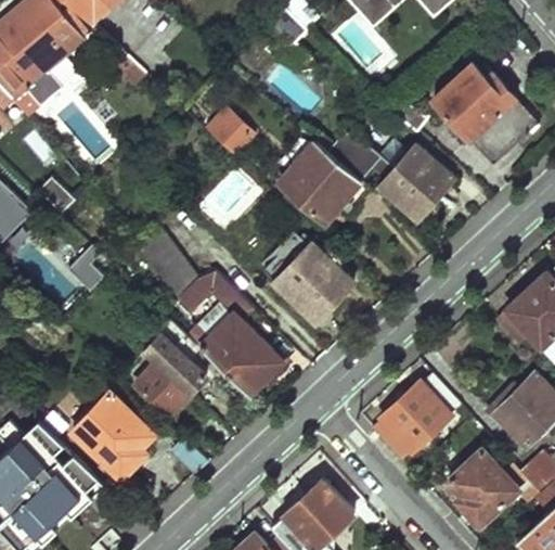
[(30,0),(0,25),(0,39),(50,98),(59,92),(44,75),(89,38),(67,13),(62,17),(47,0),(30,0)]
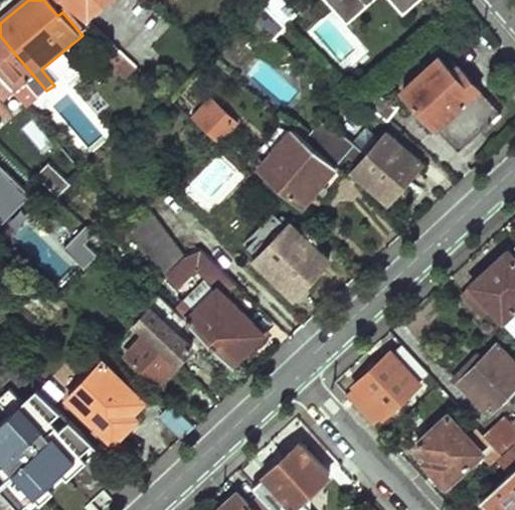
[(56,0),(86,26),(97,12),(99,13),(110,2),(113,3),(115,0),(56,0)]
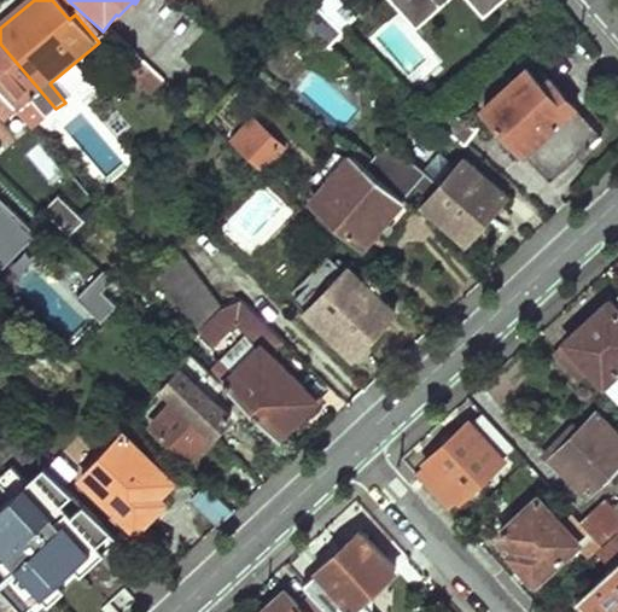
[(437,0),(471,0),(484,15),(501,0),(396,0),(414,19),(437,0)]
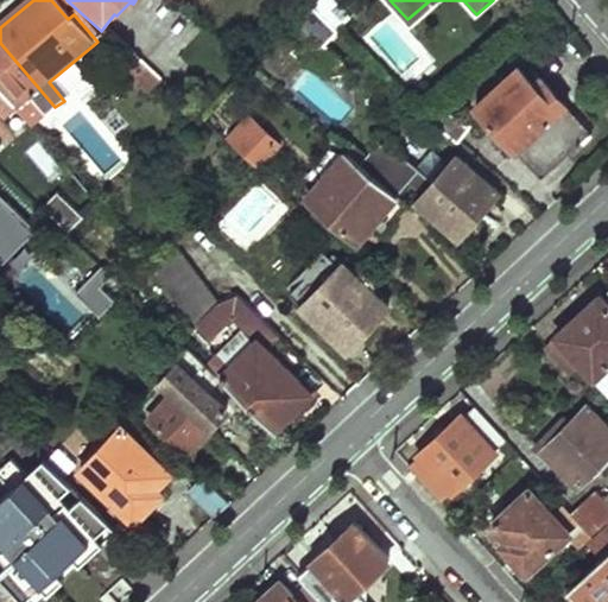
[(308,11),(283,35),(311,58),(334,31),(308,11)]
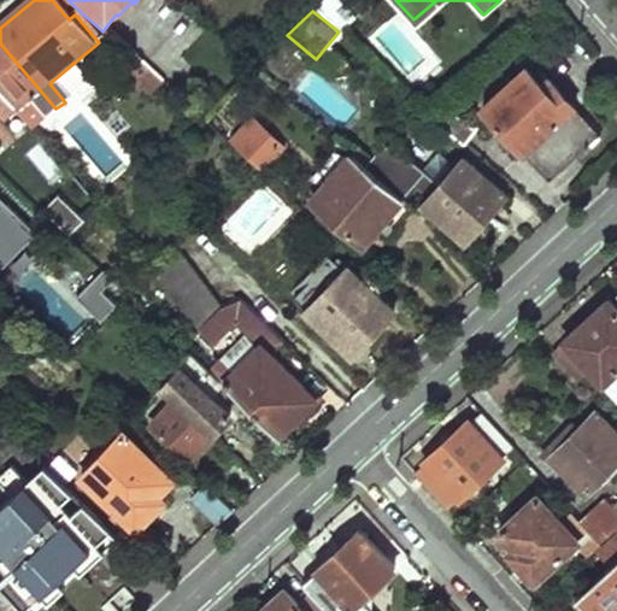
[(0,98),(7,107),(12,112),(27,100),(43,118),(56,109),(0,43),(0,98)]
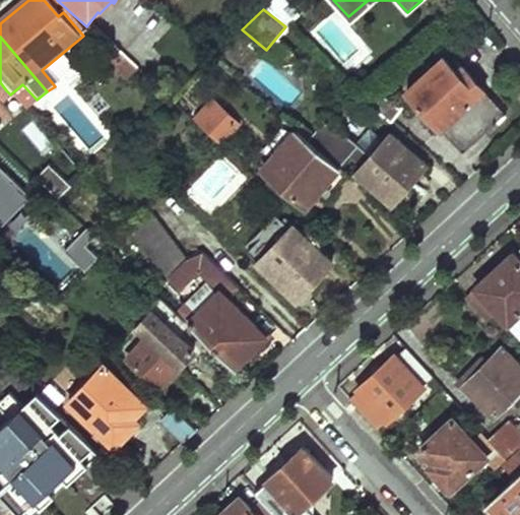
[(137,73),(113,51),(102,62),(125,83),(137,73)]
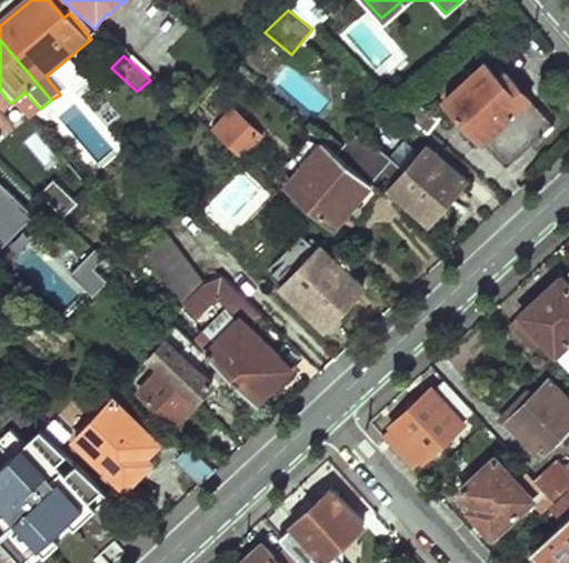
[(489,140),(510,163),(552,126),(526,97),(506,76),(498,81),(485,68),(445,103),(483,146),(489,140)]
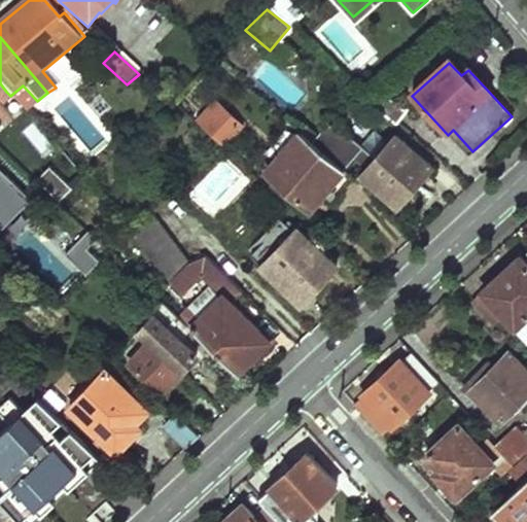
[(0,125),(9,115),(0,104),(0,97),(6,92),(0,83),(0,125)]
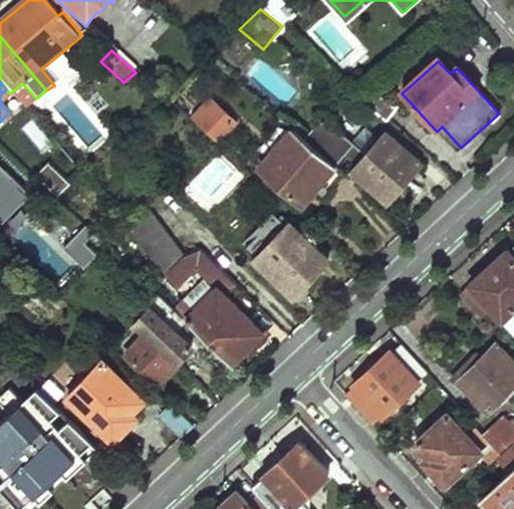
[(0,94),(0,101),(9,112),(19,103),(10,93),(6,89),(0,94)]
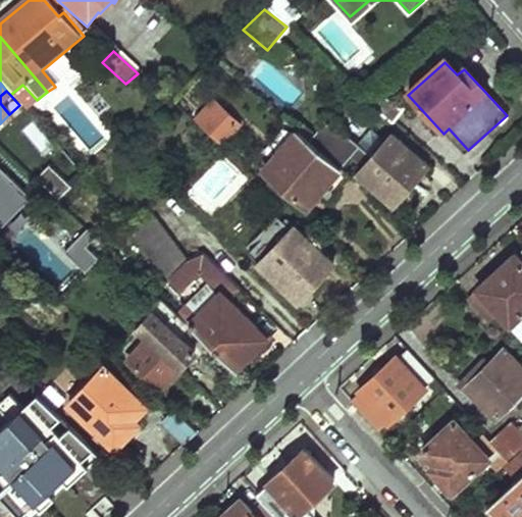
[(367,106),(395,126),(404,113),(380,93),(367,106)]
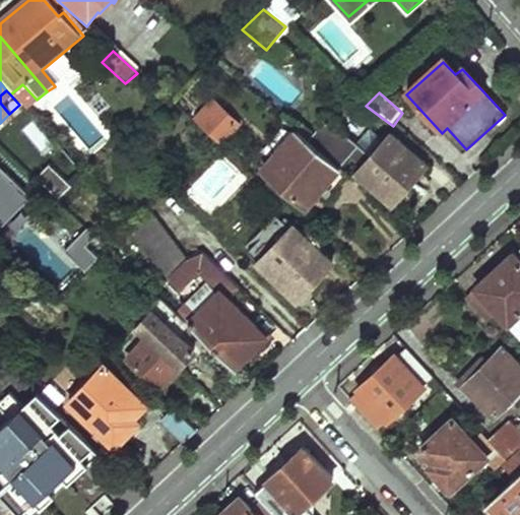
[(198,128),(217,145),(235,128),(215,110),(198,128)]
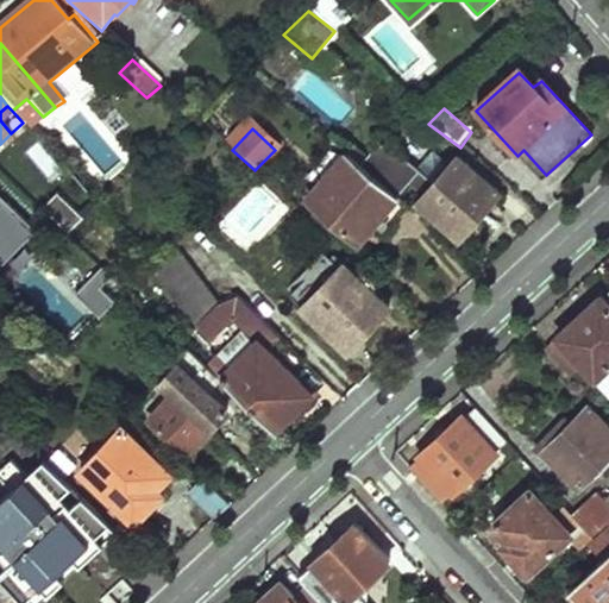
[(434,186),(382,142),(360,168),(397,199),(409,186),(424,199),(418,205),(458,239),(495,200),(498,196),(457,162),(434,186)]
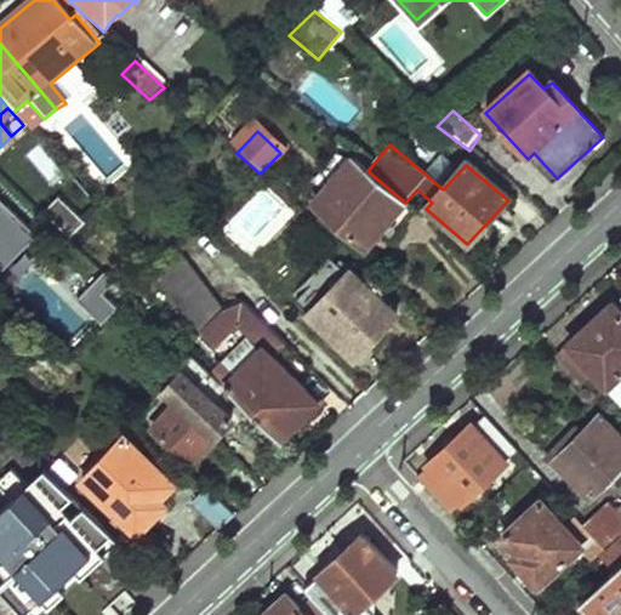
[(382,228),(387,233),(411,208),(405,203),(368,171),(354,159),(314,208),(358,246),(369,243),(382,228)]
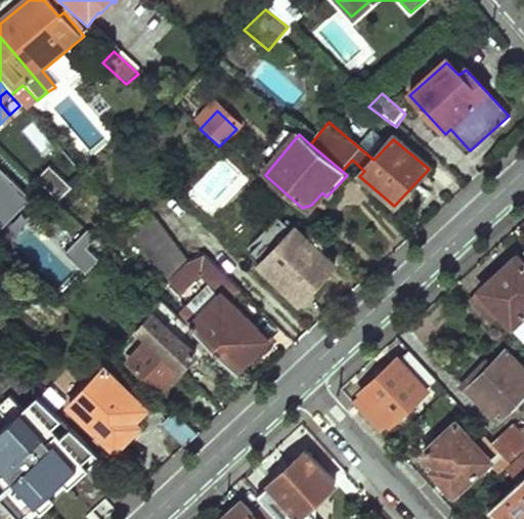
[(55,203),(69,192),(44,167),(32,180),(55,203)]
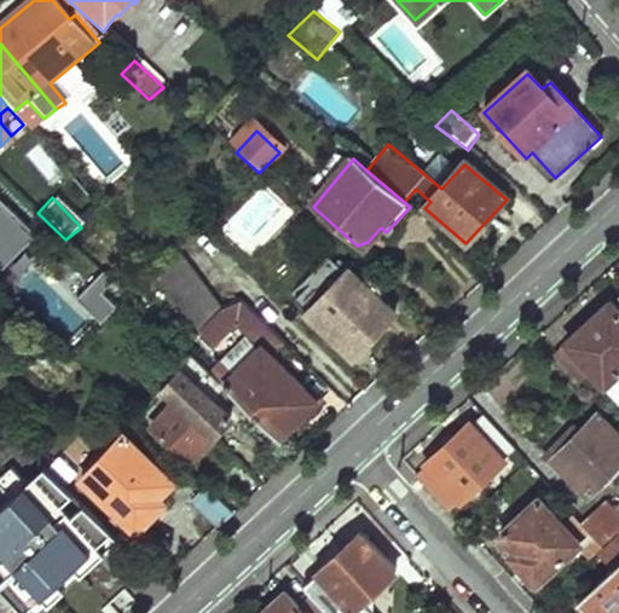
[(0,269),(3,271),(36,238),(0,202),(0,269)]
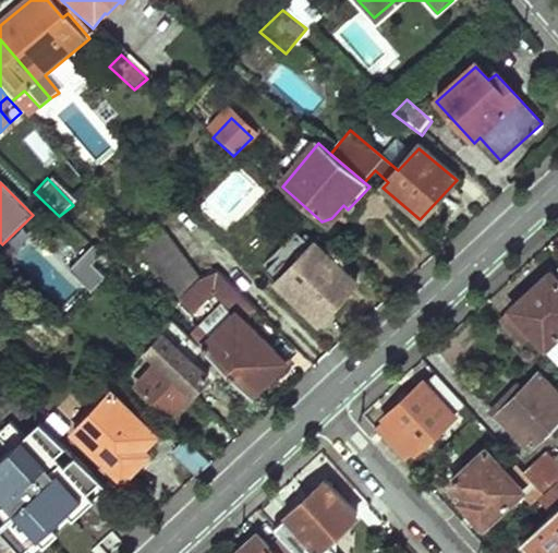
[(137,250),(180,302),(199,283),(157,231),(137,250)]
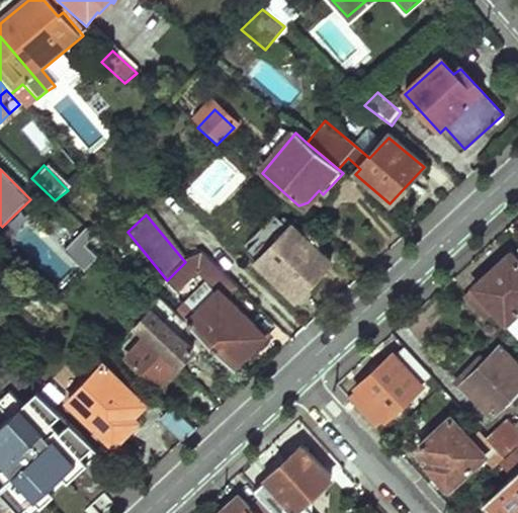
[(252,256),(288,292),(308,275),(313,279),(319,273),(330,264),(318,251),(321,247),(310,236),(305,239),(286,221),(252,256)]
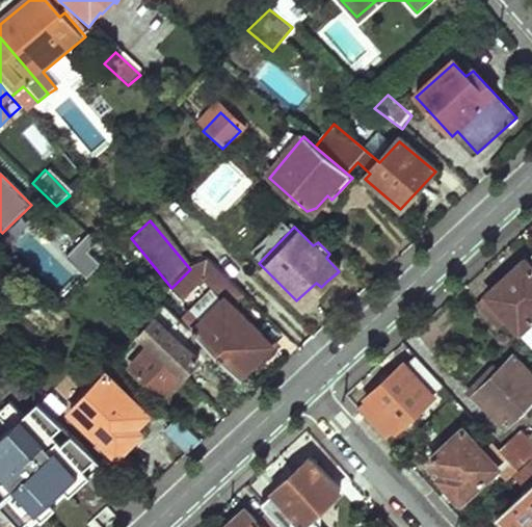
[(84,280),(107,256),(86,235),(63,259),(84,280)]
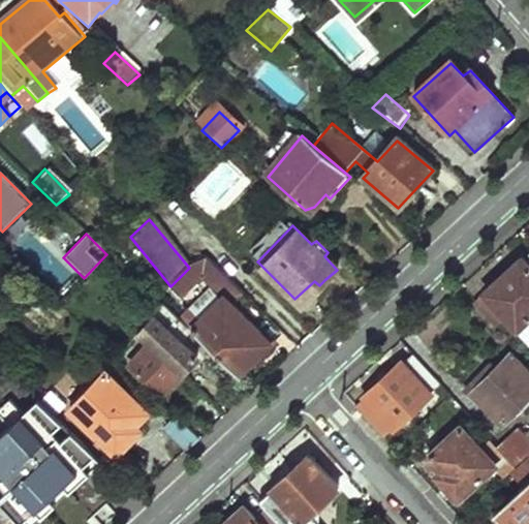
[(506,321),(528,345),(528,268),(523,262),(497,285),(485,298),(506,321)]
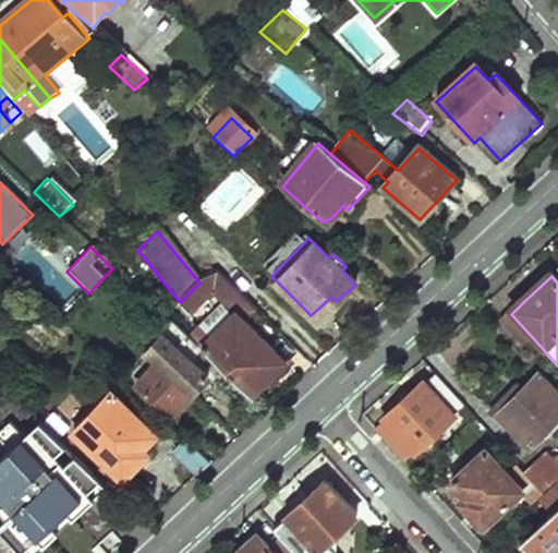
[(311,315),(317,322),(337,301),(331,297),(311,315)]
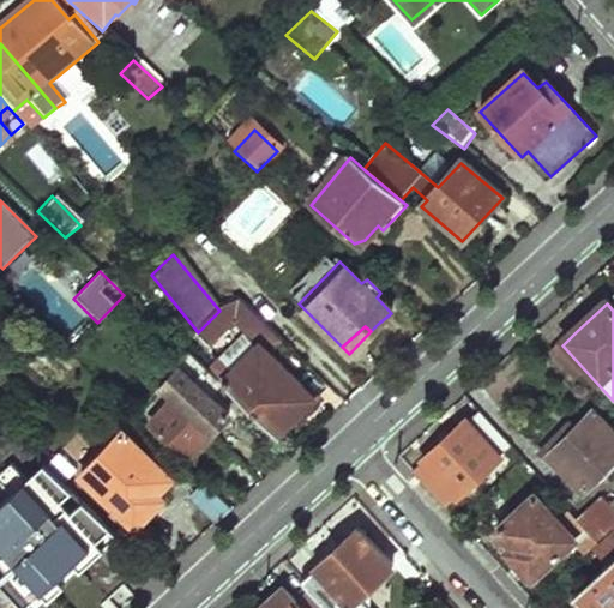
[(576,385),(588,373),(563,345),(549,356),(576,385)]
